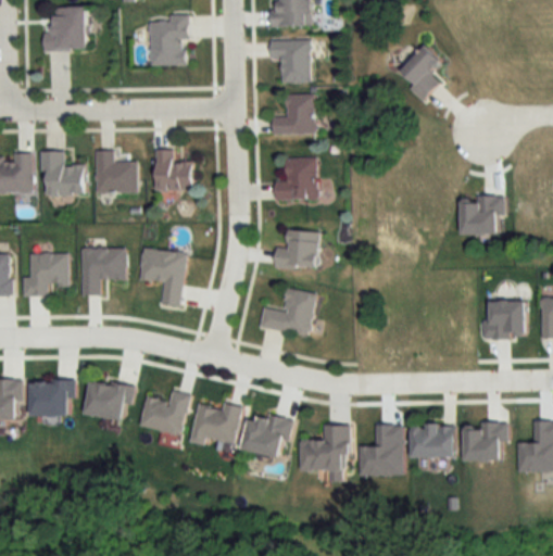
[(310,0),(277,0),(277,10),(269,10),(269,27),(310,27),(310,0)]
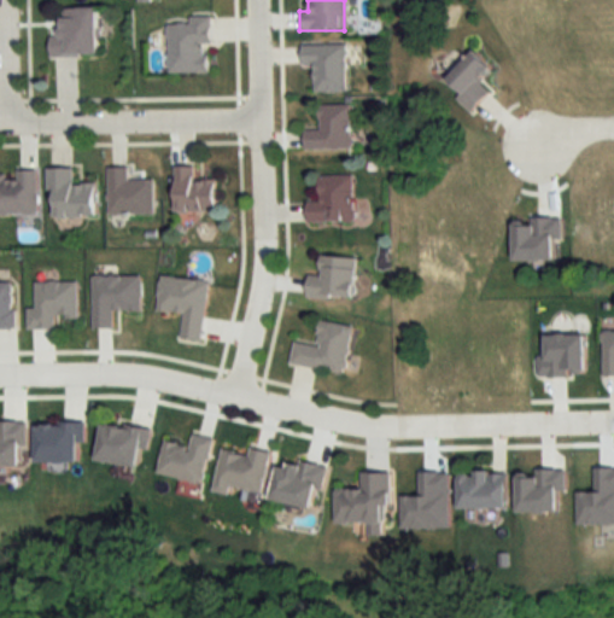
[(48,56),(97,54),(95,7),(58,9),(59,35),(48,35),(48,56)]
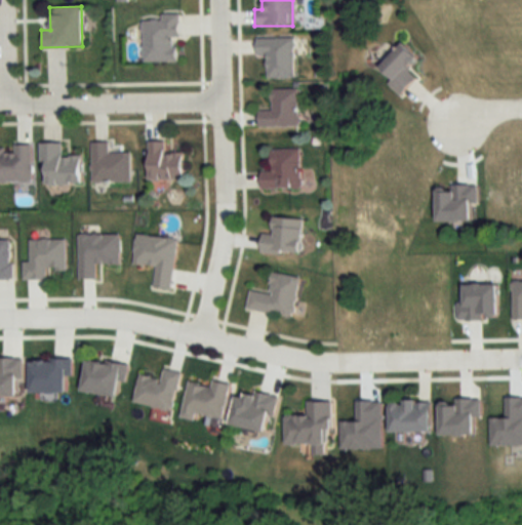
[(141,62),(176,62),(176,13),(159,13),(159,18),(141,18),(141,62)]
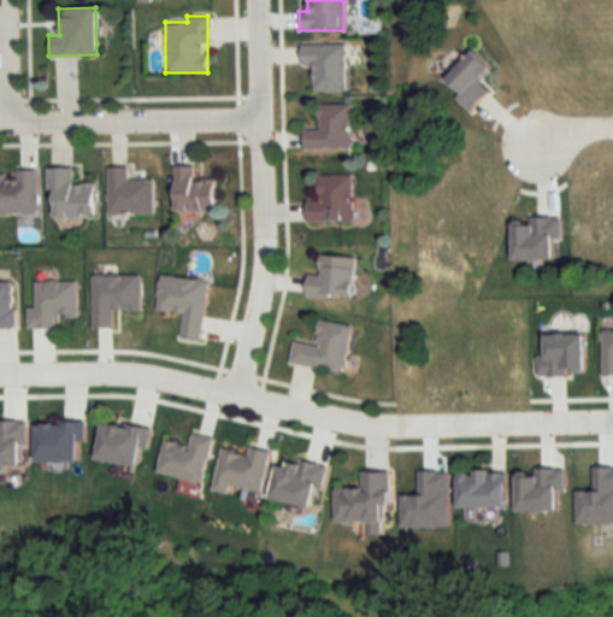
[(312,93),(342,93),(342,45),(299,45),(299,66),(312,66),(312,93)]
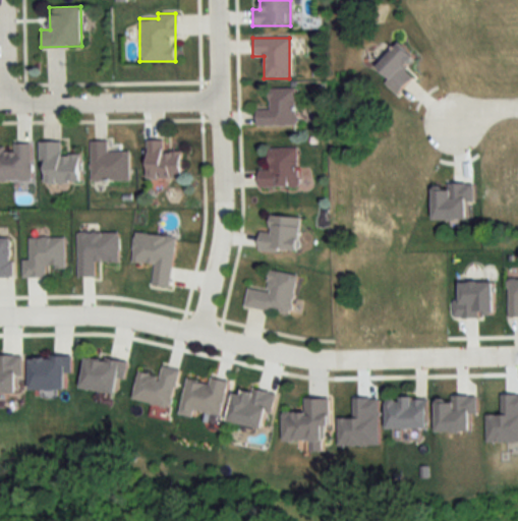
[(411,77),(402,69),(413,57),(397,43),(376,66),(388,76),(382,83),(395,95),(411,77)]
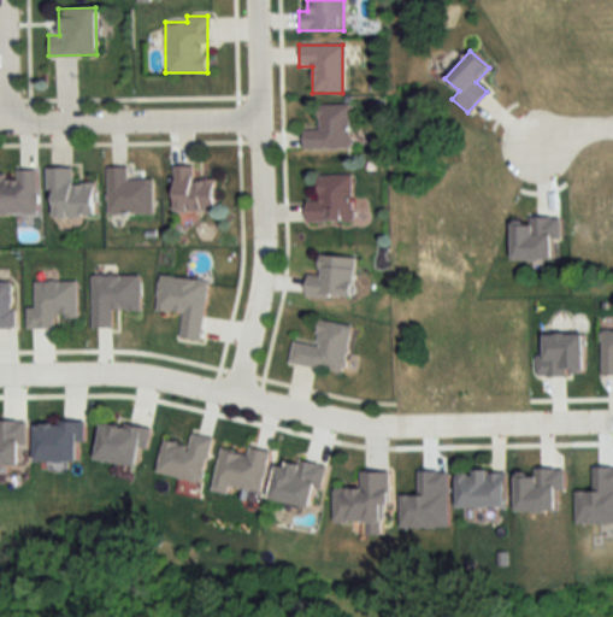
[(301,150),(347,150),(347,105),(316,105),(316,130),(301,130),(301,150)]
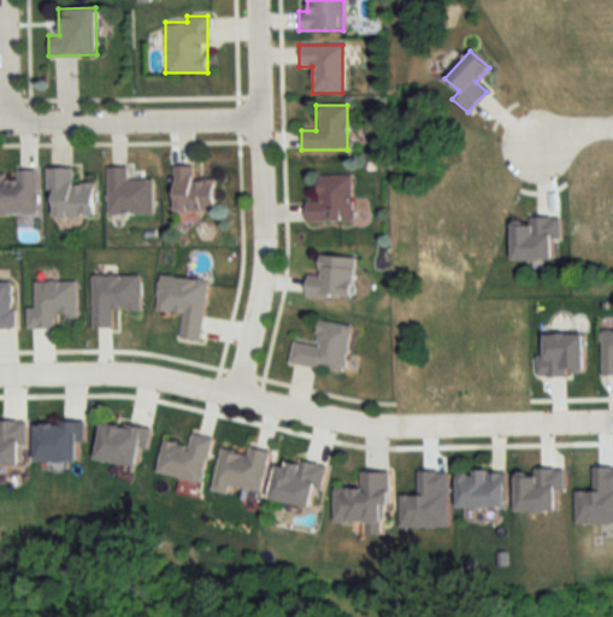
[(212,211),(212,180),(192,180),(192,166),(172,166),(172,211),(212,211)]
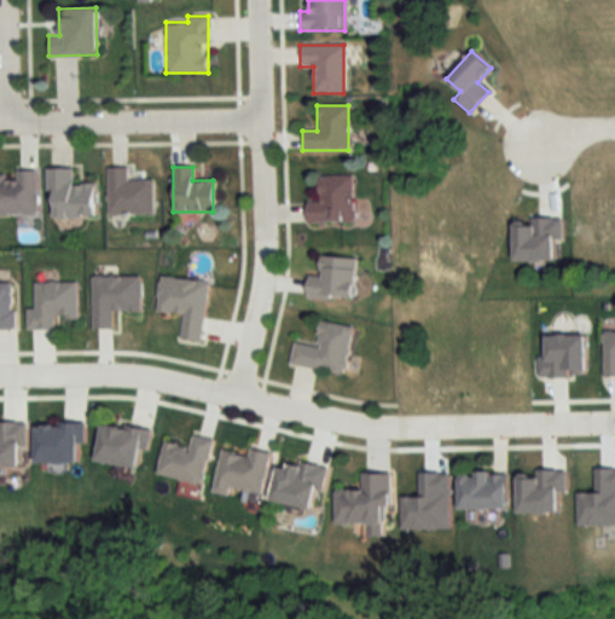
[(94,183),(73,184),(73,168),(47,169),(48,218),(94,217),(94,183)]
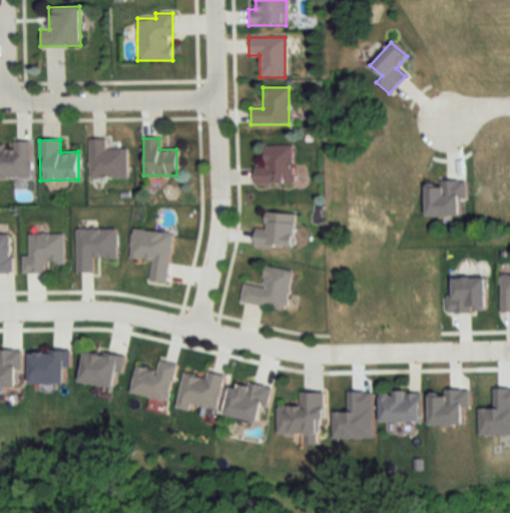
[(88,177),(125,177),(125,149),(104,149),(104,139),(88,139),(88,177)]
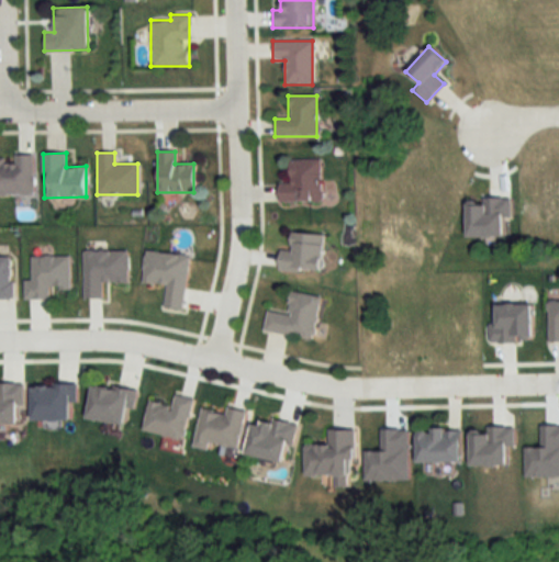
[(0,194),(32,195),(32,156),(0,156),(0,194)]
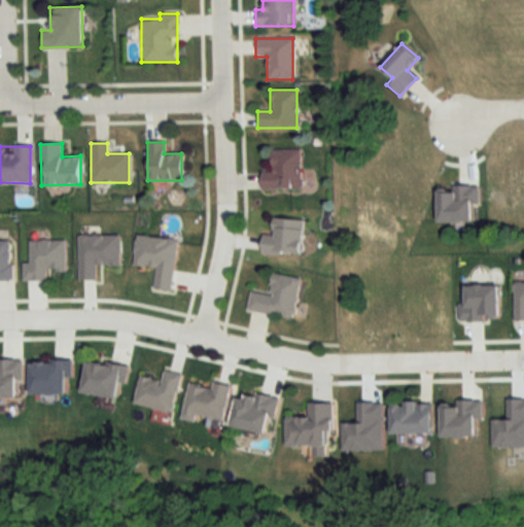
[(260,189),(299,189),(299,150),(270,150),(270,172),(260,172),(260,189)]
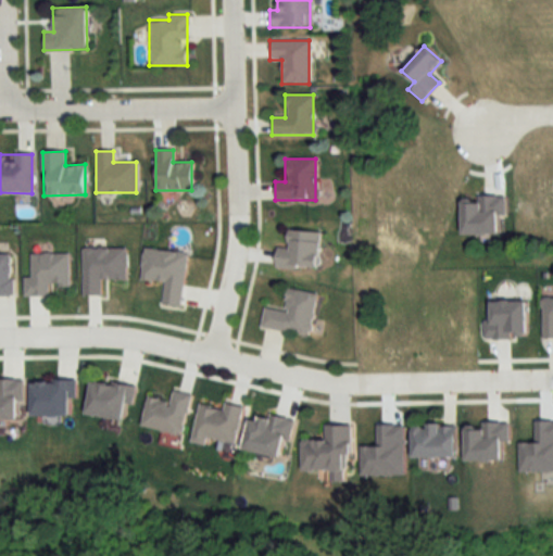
[(275,268),(316,270),(318,232),(286,230),(285,248),(276,248),(275,268)]
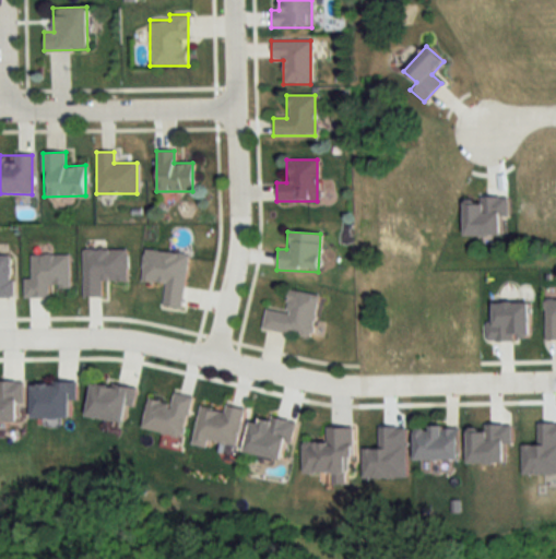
[(81,250),(81,297),(101,297),(101,282),(125,282),(125,250),(81,250)]
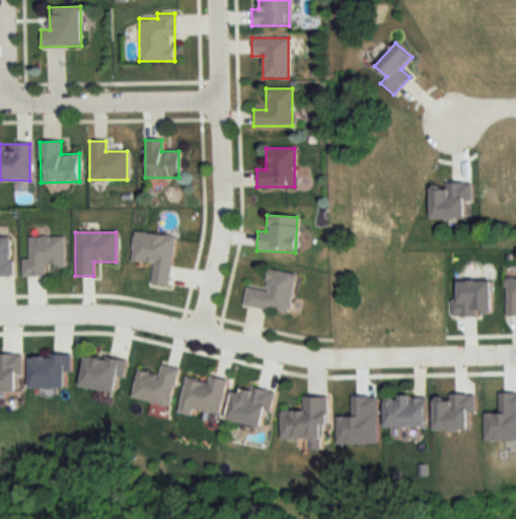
[(147,285),(166,288),(173,237),(133,232),(129,262),(150,264),(147,285)]
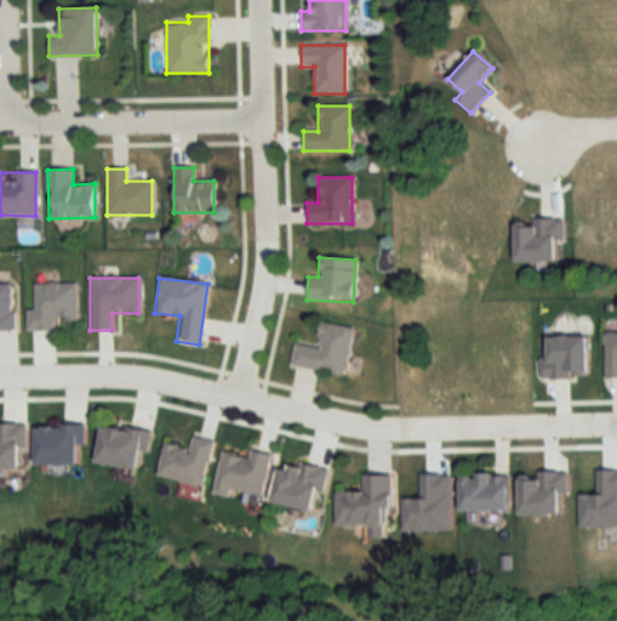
[(75,284),(33,284),(33,311),(24,311),(24,331),(52,331),(52,319),(75,319),(75,284)]
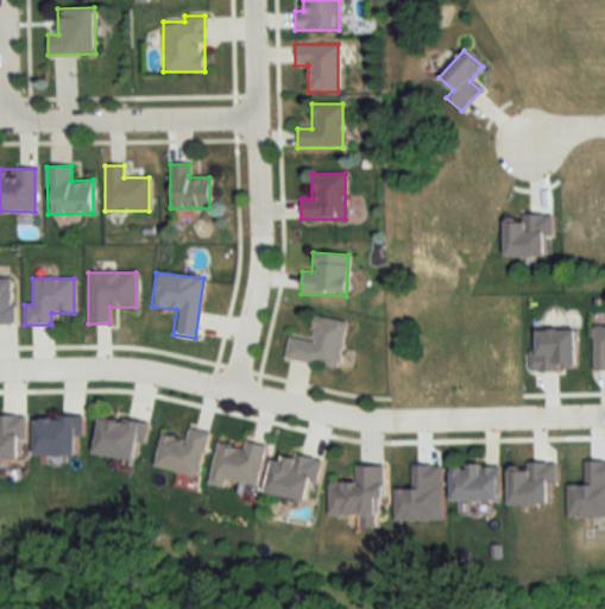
[(309,340),(285,337),(282,359),(338,368),(345,321),(313,316),(309,340)]
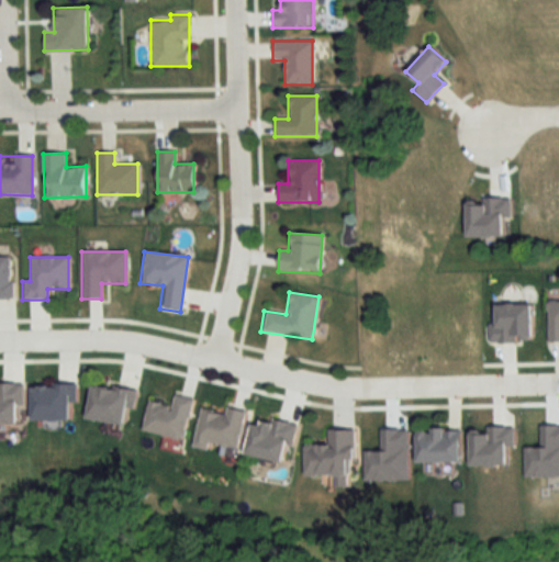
[(558,302),(546,302),(546,341),(558,341),(558,302)]
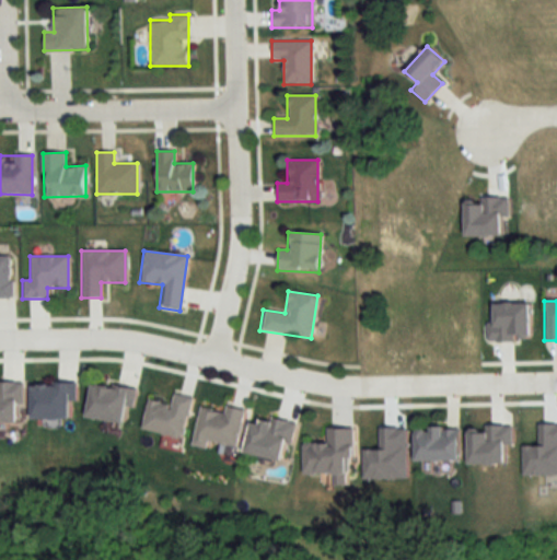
[(0,421),(21,422),(21,382),(0,382),(0,421)]
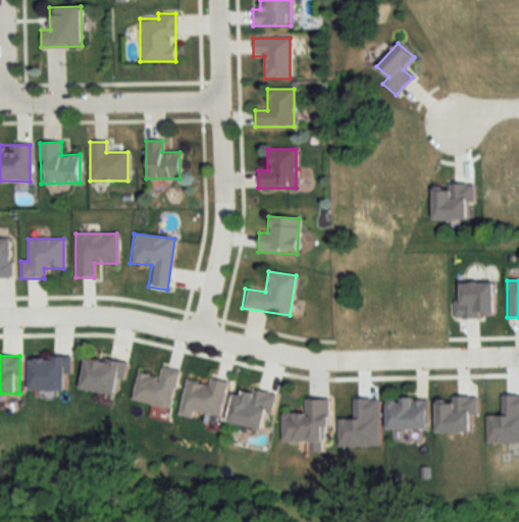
[(30,390),(66,390),(66,358),(30,358),(30,390)]
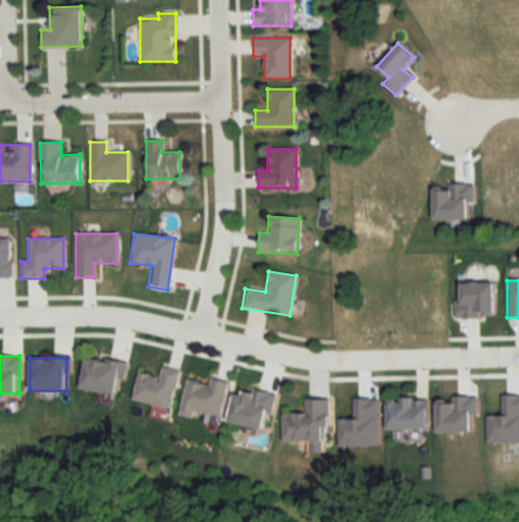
[(119,395),(124,363),(85,358),(81,389),(119,395)]
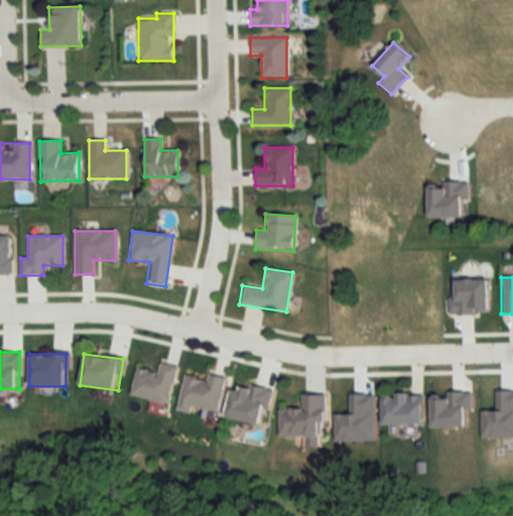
[(135,369),(129,396),(168,403),(175,366),(159,363),(157,373),(135,369)]
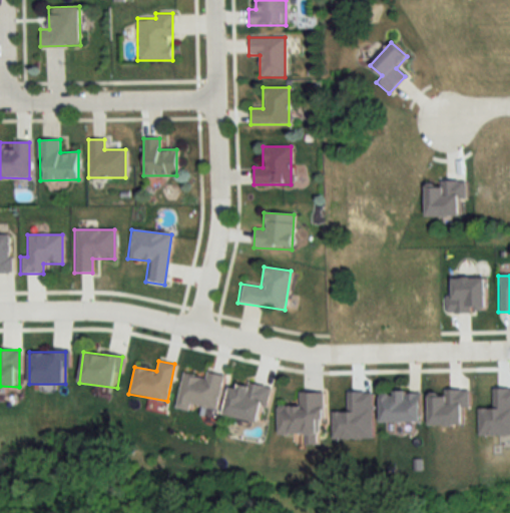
[(215,410),(222,375),(205,372),(204,378),(182,373),(175,408),(188,411),(190,404),(215,410)]
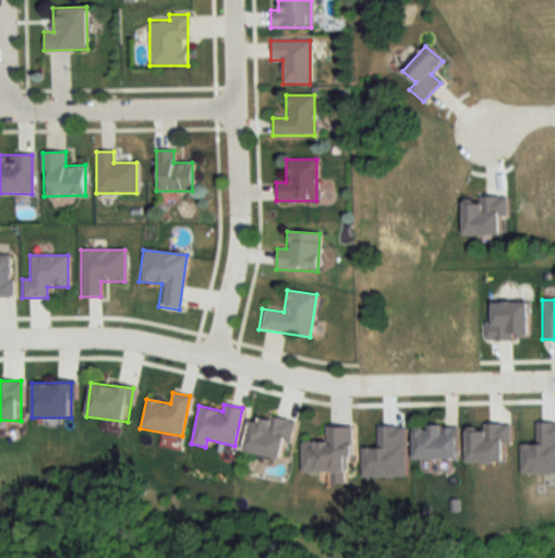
[(243,451),(285,460),(292,422),(252,413),(243,451)]
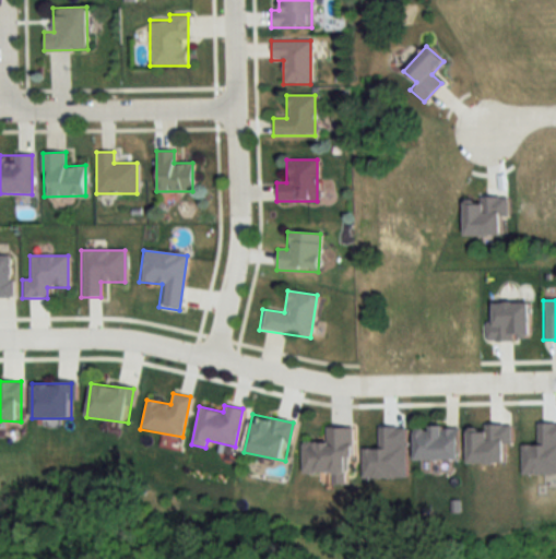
[(351,473),(351,427),(326,427),(326,442),(302,442),(302,473),(351,473)]
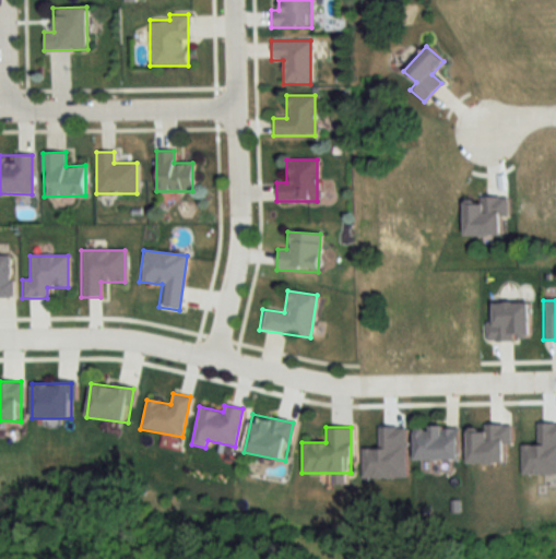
[(413,427),(413,461),(458,461),(458,427),(413,427)]
